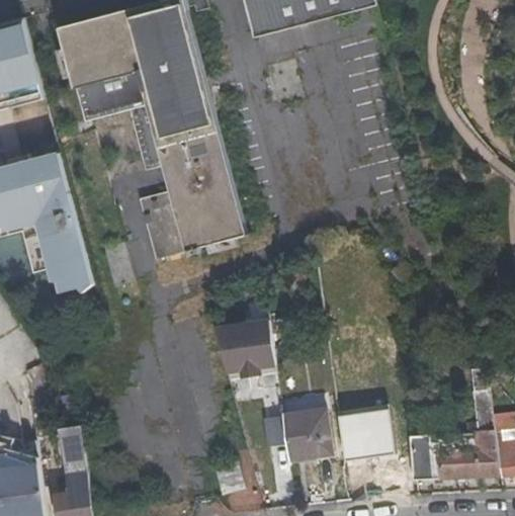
[(163,0),(60,27),(84,120),(127,110),(144,170),(164,165),(171,189),(139,198),(155,258),(184,251),(185,257),(205,251),(204,245),(249,234),(188,8),(195,6),(196,11),(208,8),(205,0),(163,0)]
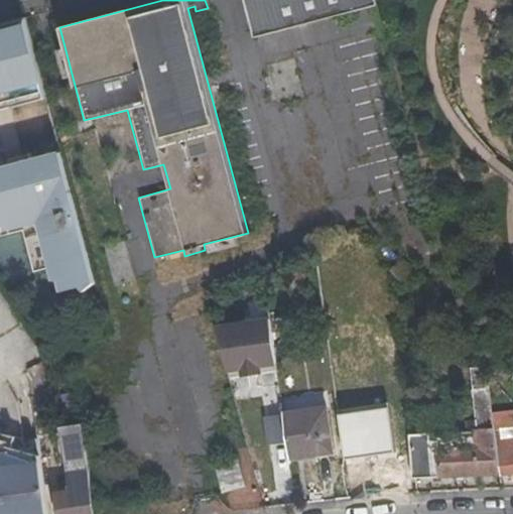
[(242,0),(252,36),(375,5),(374,0),(242,0)]
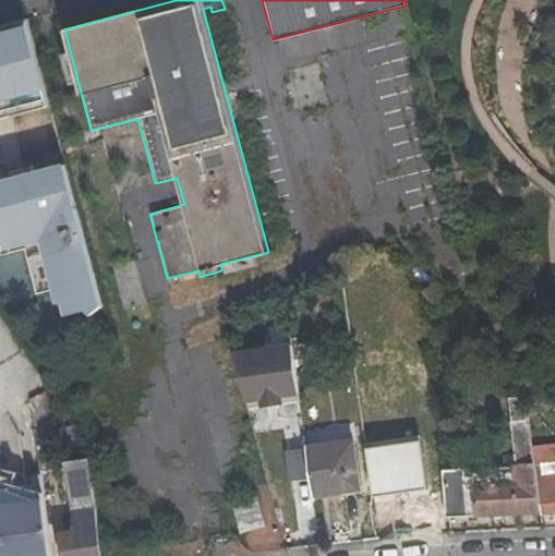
[(48,103),(28,26),(26,16),(23,16),(26,24),(0,29),(0,88),(4,87),(12,112),(48,103)]
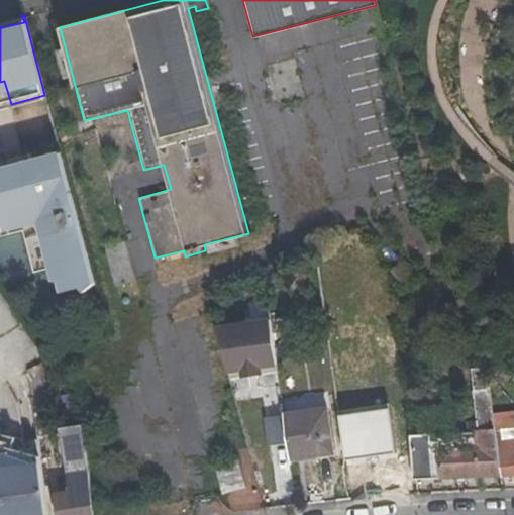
[(61,295),(96,287),(60,149),(17,160),(17,161),(2,164),(2,163),(0,163),(0,237),(22,232),(31,275),(49,271),(54,284),(59,284),(61,295)]
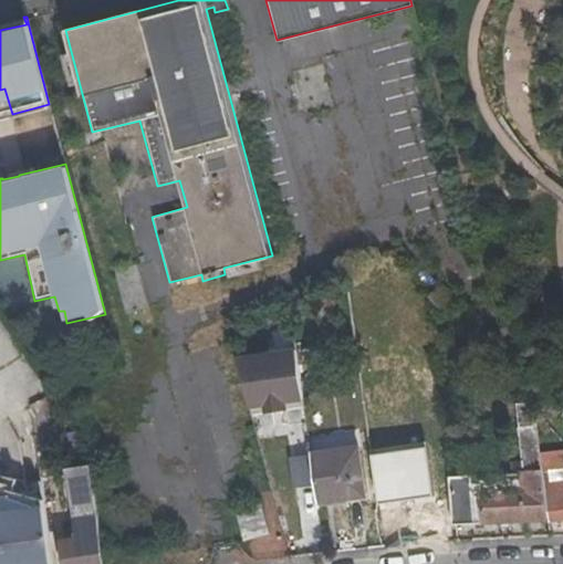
[(124,313),(147,307),(135,262),(113,269),(124,313)]
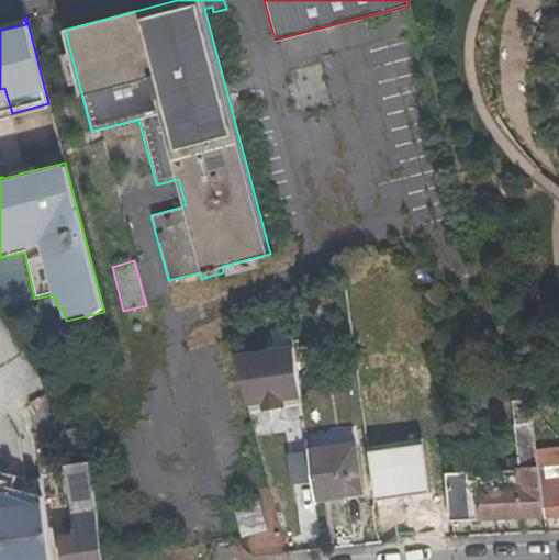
[(421,297),(439,314),(454,302),(435,282),(421,297)]
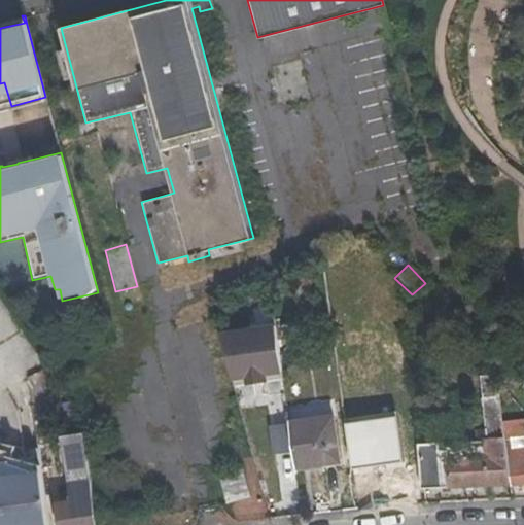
[(303,336),(301,321),(274,325),(277,340),(303,336)]
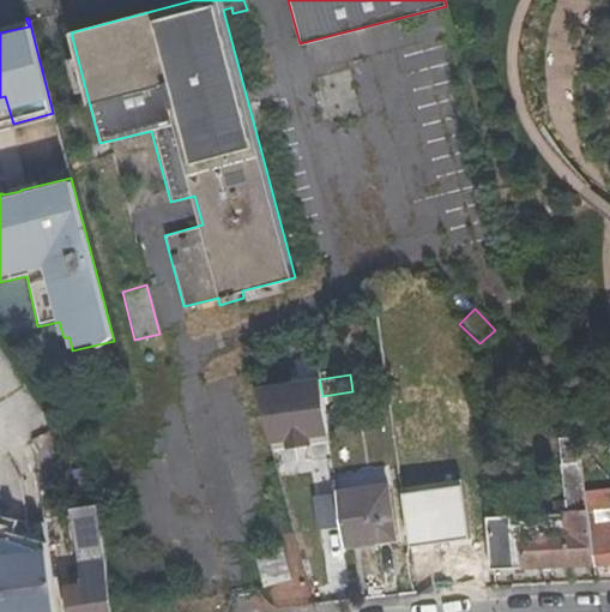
[(267,442),(326,432),(322,396),(319,379),(253,389),(267,442)]
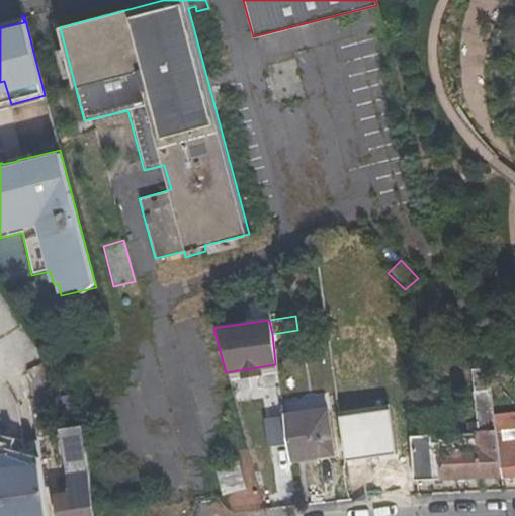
[(16,356),(25,370),(44,359),(34,345),(16,356)]
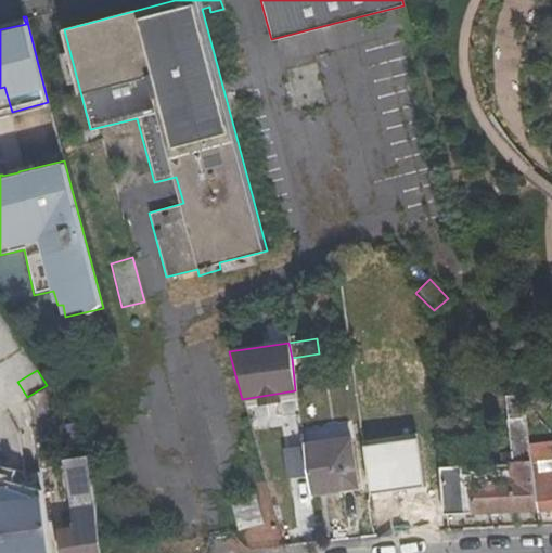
[(46,402),(77,389),(75,375),(47,385),(27,397),(35,452),(52,450),(46,402)]
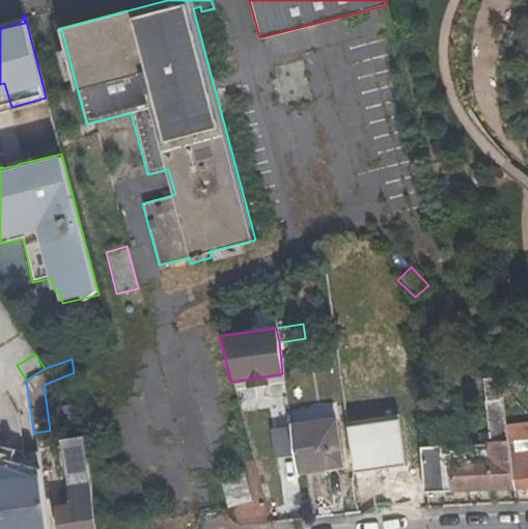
[(488,430),(476,433),(476,444),(506,441),(497,376),(481,379),(488,430)]
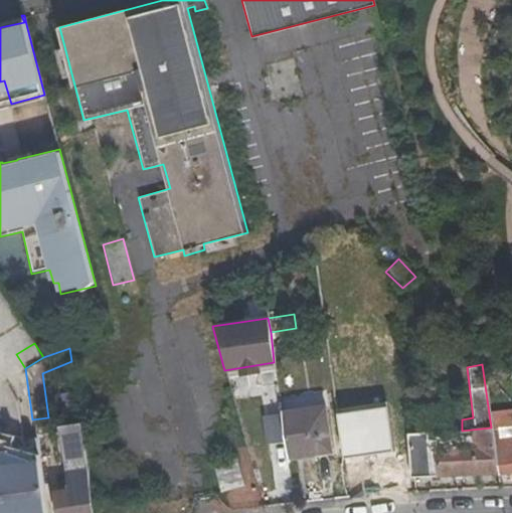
[(324,406),(281,412),(288,457),(329,451),(324,406)]
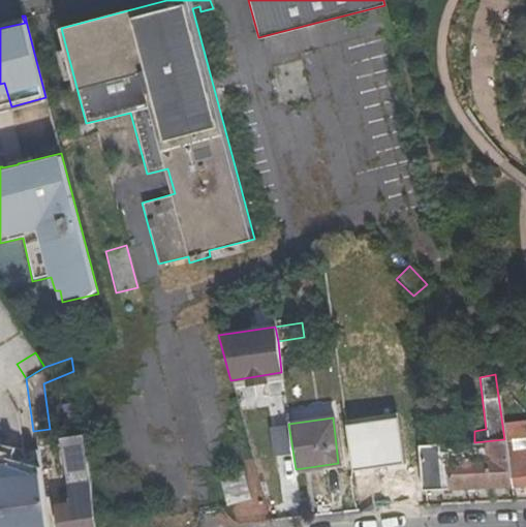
[(55,503),(58,526),(94,526),(83,432),(60,436),(68,500),(55,503)]
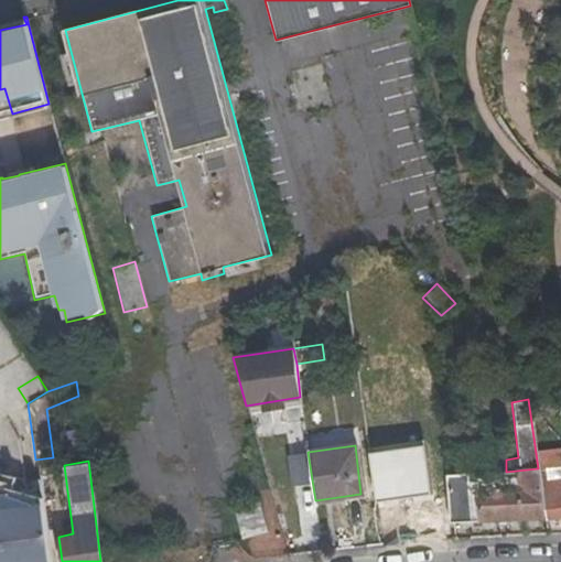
[(515,518),(545,517),(542,500),(540,478),(538,468),(506,472),(472,473),(479,519),(496,519),(505,518),(515,518)]
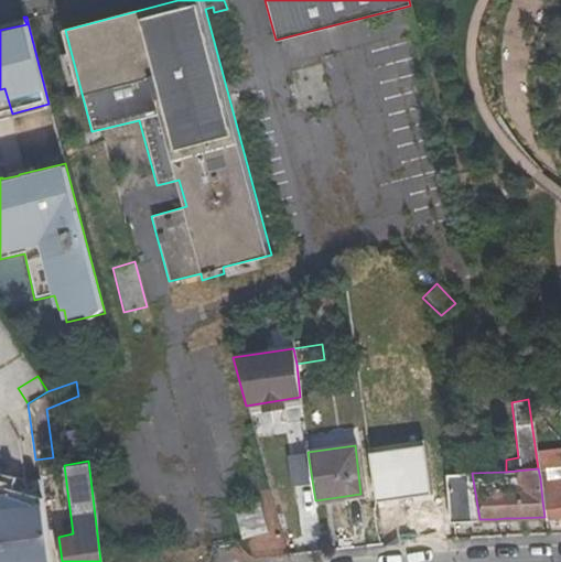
[(472,473),(446,474),(453,521),(479,519),(472,473)]
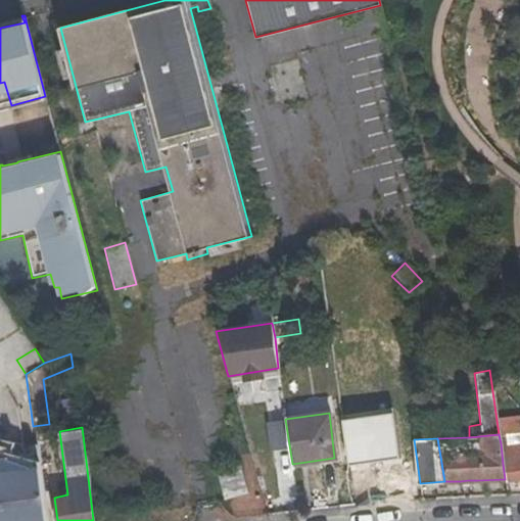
[(397,484),(416,484),(414,439),(395,440),(397,484)]
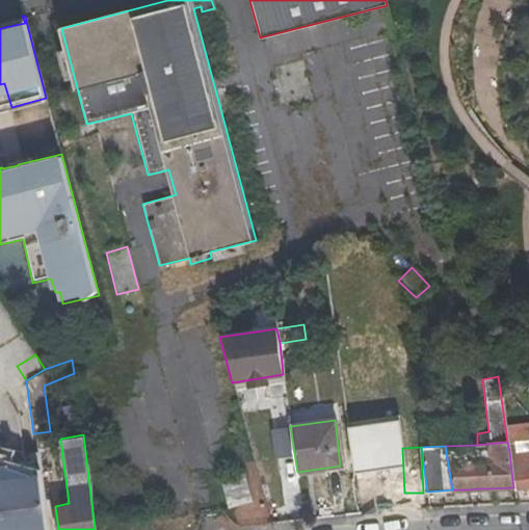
[(528,448),(509,451),(511,472),(528,469),(528,448)]
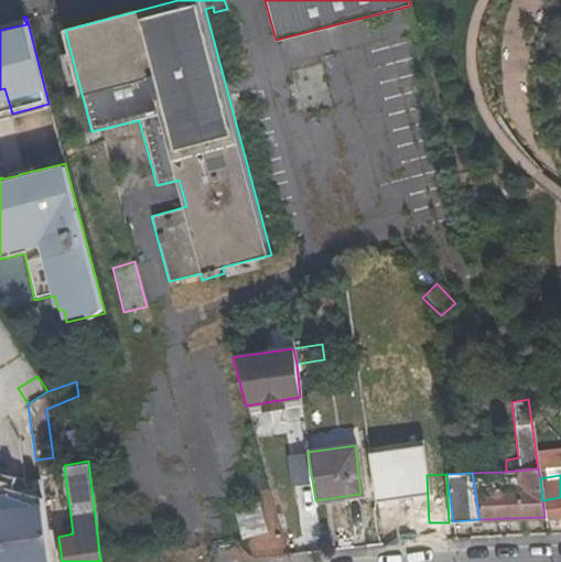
[(0,561),(50,561),(39,478),(0,484),(0,561)]
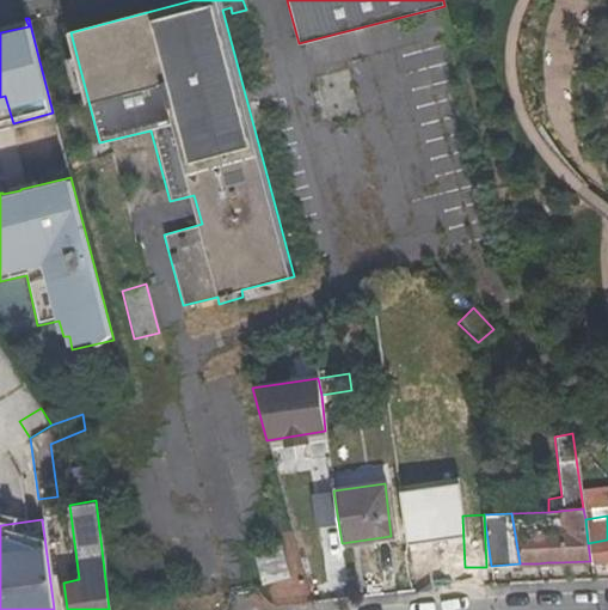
[(607,540),(588,543),(590,561),(607,559),(607,540)]
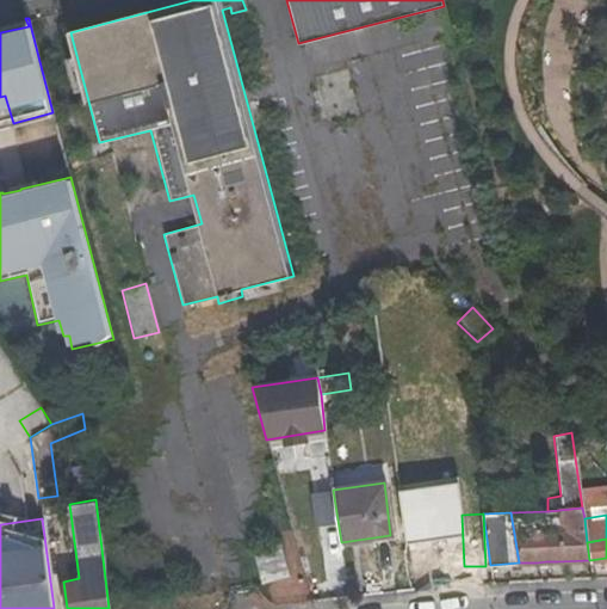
[(260,582),(289,574),(280,545),(252,552),(260,582)]
